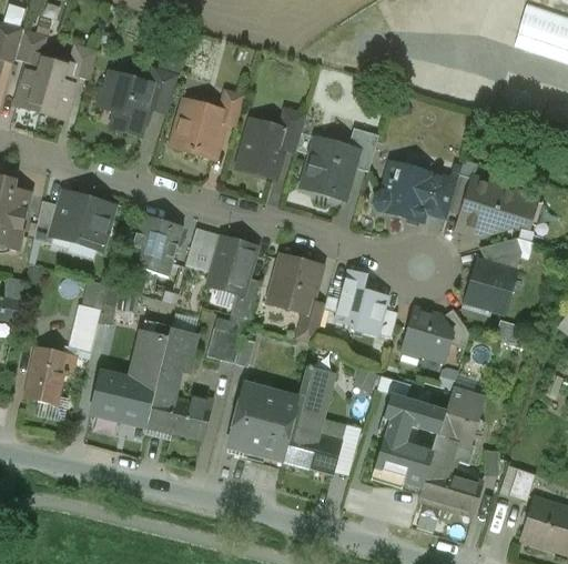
[(567,19),(528,7),(517,44),(567,60),(567,19)]
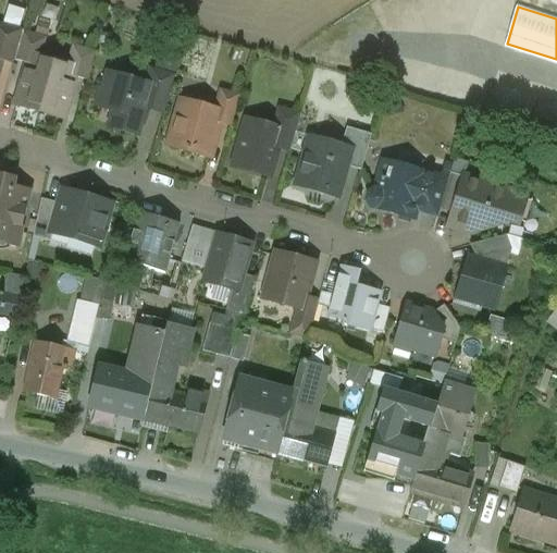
[(23,28),(0,21),(0,44),(3,45),(0,57),(13,61),(14,57),(23,28)]
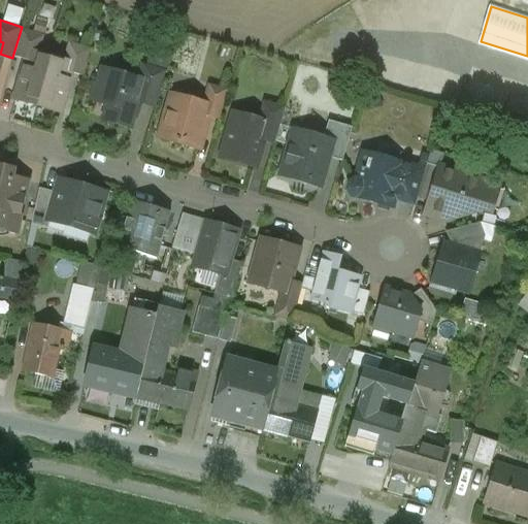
[(44,33),(22,27),(13,54),(26,58),(28,50),(38,53),(44,33)]
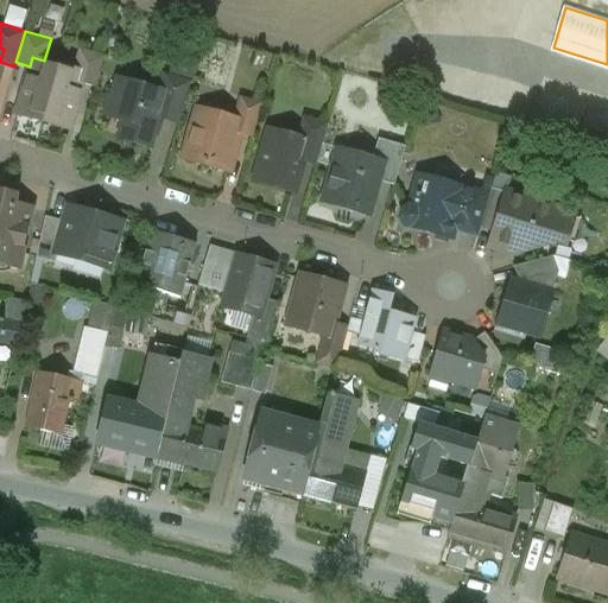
[(105,54),(78,45),(73,68),(84,71),(82,81),(95,84),(105,54)]
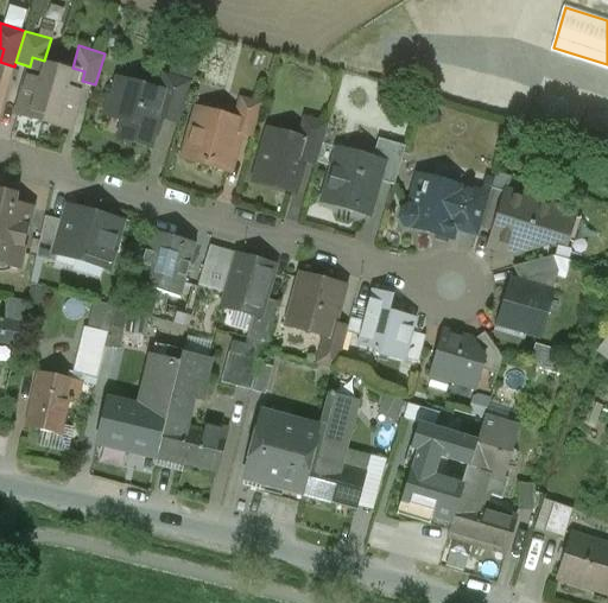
[(44,61),(32,57),(30,67),(17,110),(43,118),(58,64),(44,61)]
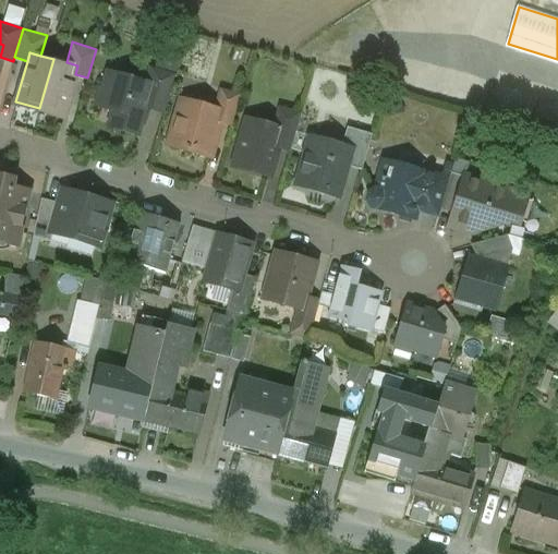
[(67,62),(53,59),(39,108),(63,115),(75,74),(77,65),(67,62)]
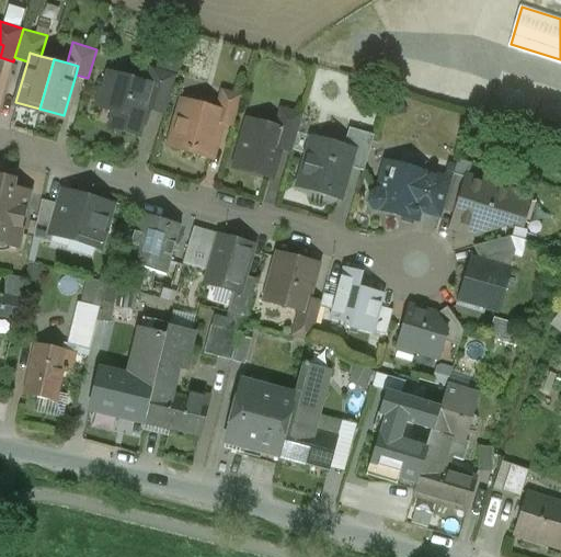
[(176,72),(151,66),(147,81),(155,84),(149,105),(165,110),(176,72)]
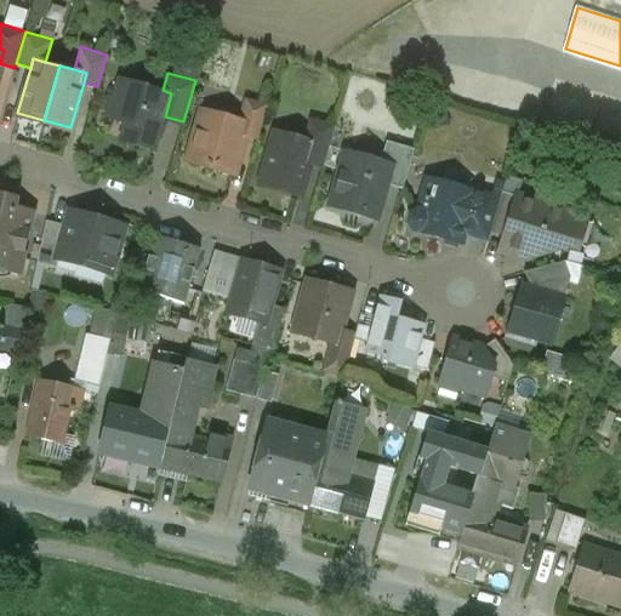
[(163,90),(119,78),(113,101),(119,103),(115,114),(119,119),(127,121),(123,138),(152,147),(157,129),(161,126),(165,117),(171,93),(163,90)]
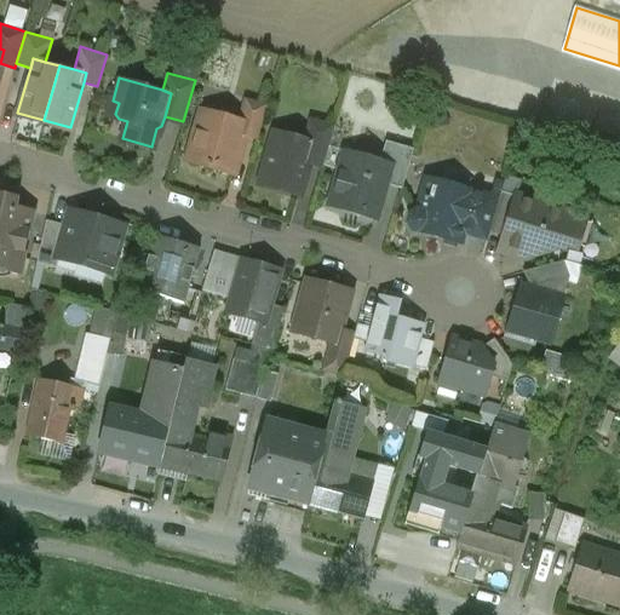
[(268,103),(246,97),(239,120),(246,122),(244,131),(258,134),(268,103)]
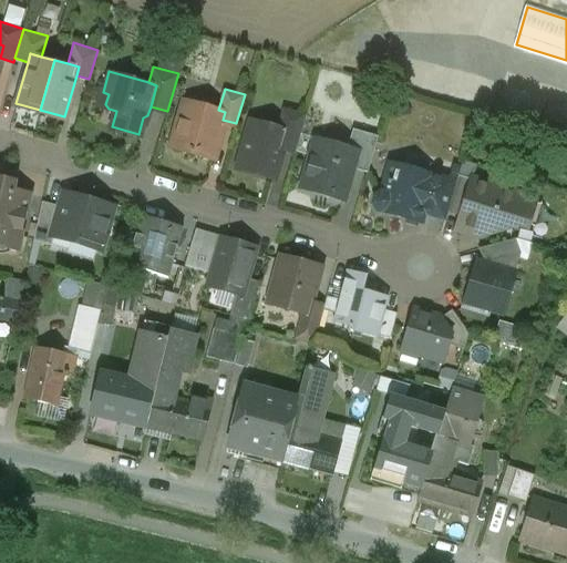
[(218,110),(185,100),(172,145),(197,152),(199,156),(204,154),(213,156),(223,120),(225,112),(218,110)]
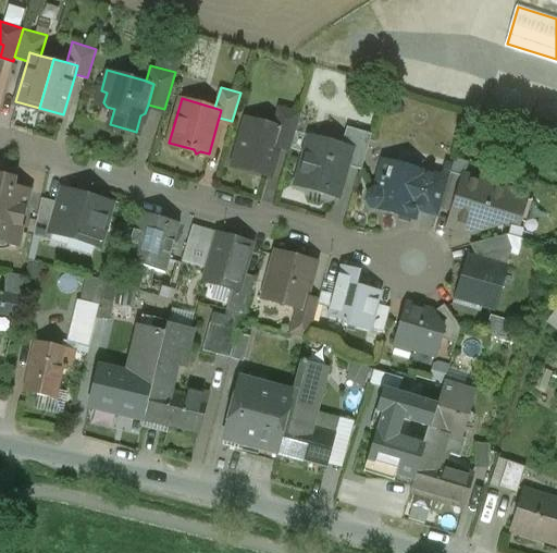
[(300,111),(280,105),(274,125),(282,127),(277,145),(289,148),(300,111)]
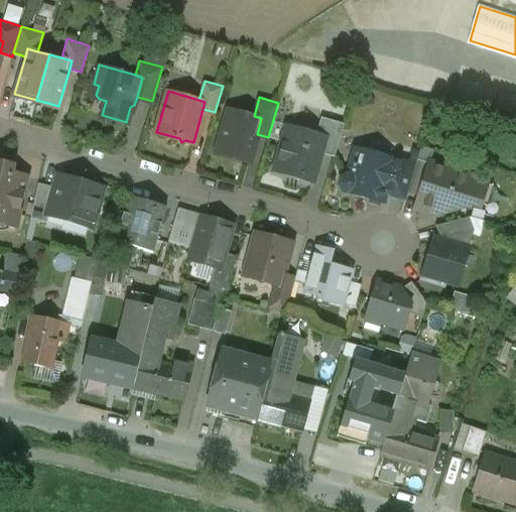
[(254,116),(229,109),(217,151),(249,161),(257,134),(261,118),(254,116)]
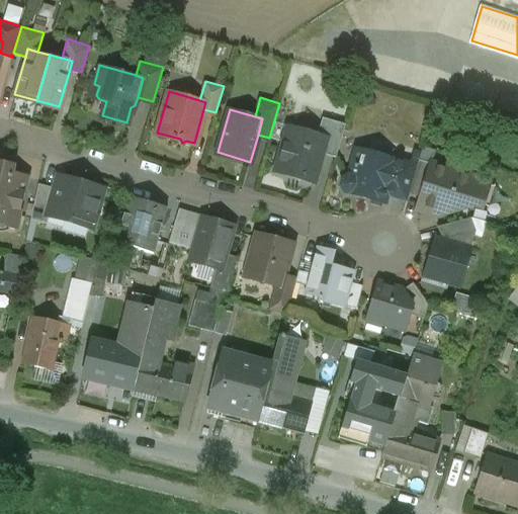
[(345,122),(322,116),(317,134),(326,137),(322,151),(336,156),(345,122)]
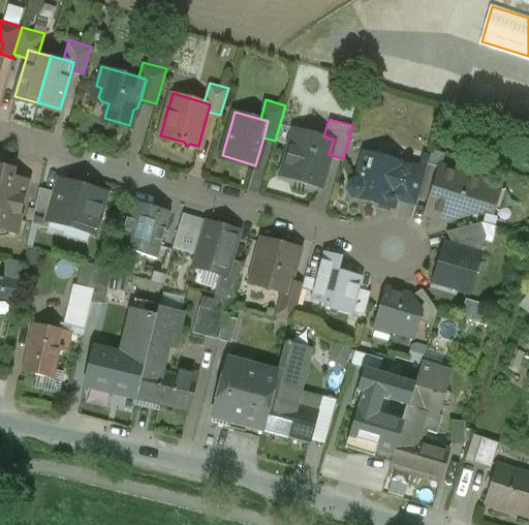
[(323,136),(299,129),(293,147),(288,150),(286,156),(289,162),(296,164),(291,176),(319,184),(329,154),(333,140),(323,136)]
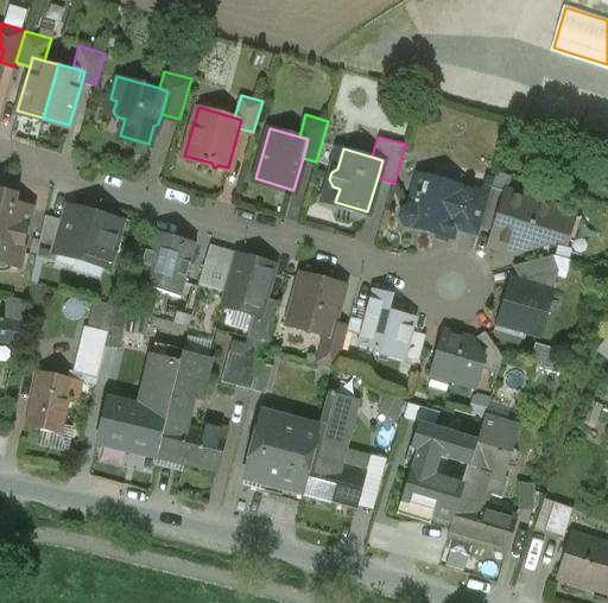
[(419,173),(410,203),(409,204),(401,208),(400,216),(404,222),(449,235),(454,222),(463,185),(419,173)]
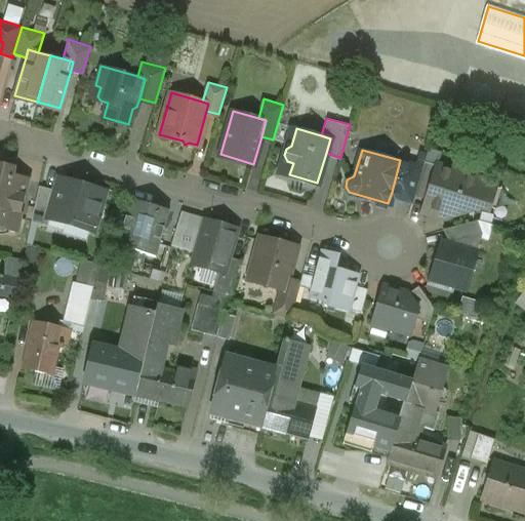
[(422,166),(400,160),(392,192),(413,198),(417,185),(422,166)]
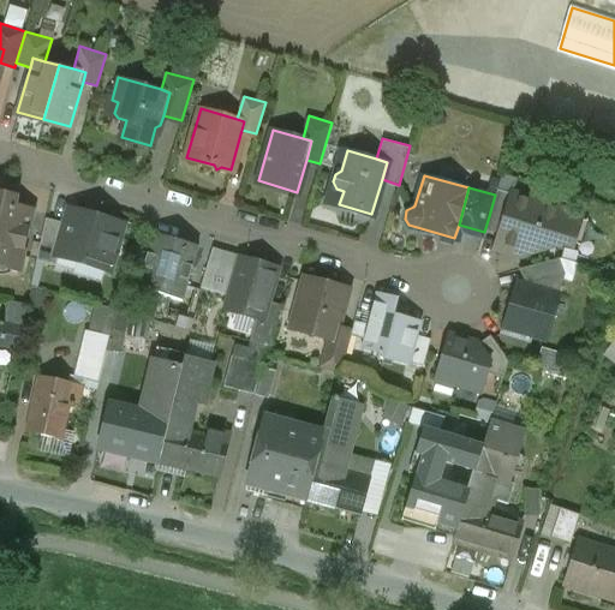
[(511,192),(497,187),(495,195),(489,216),(502,221),(503,221),(511,192)]
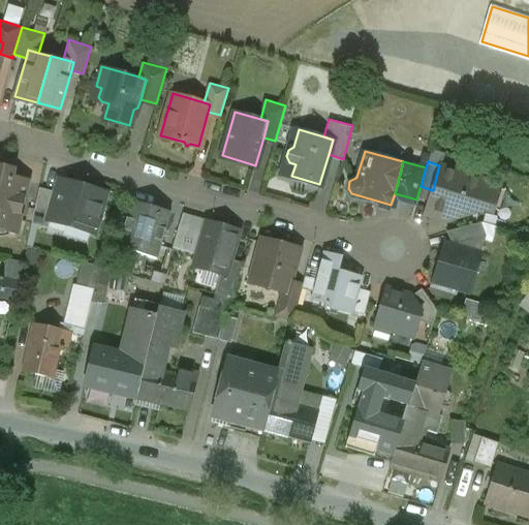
[(0,164),(0,226),(17,230),(28,180),(11,176),(12,167),(0,164)]
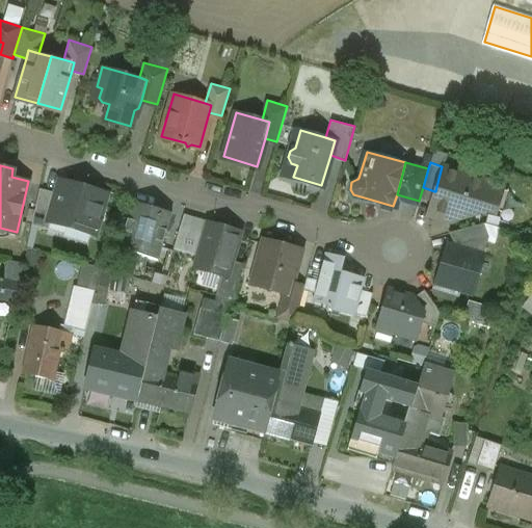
[(502,185),(442,166),(435,191),(434,191),(428,212),(449,218),(452,208),(464,212),(485,207),(495,210),(502,185)]
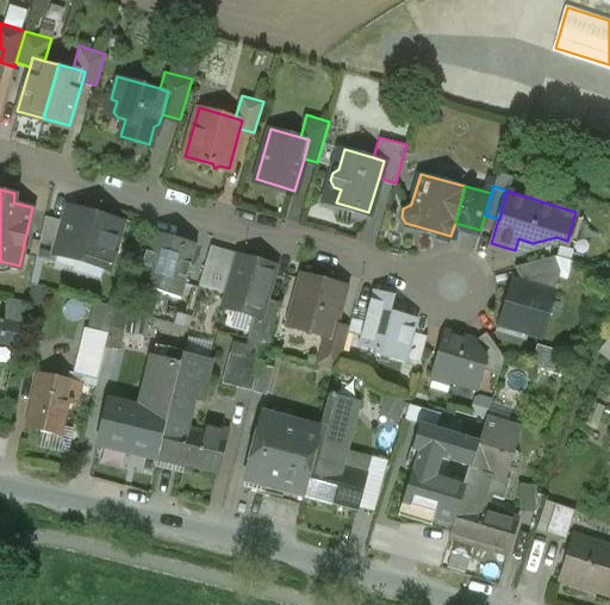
[(122,220),(69,205),(64,220),(56,251),(57,251),(109,266),(122,220)]
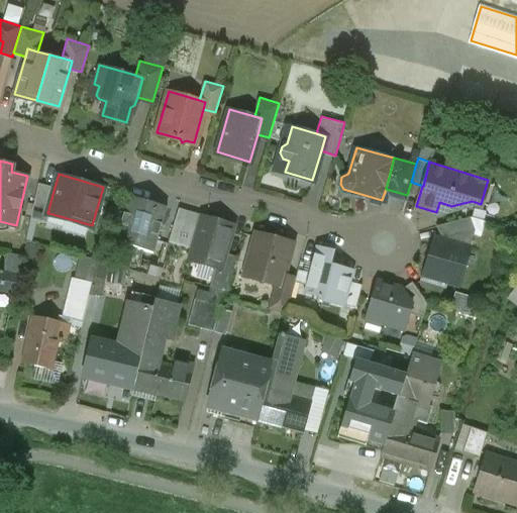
[(55,187),(38,182),(30,217),(46,221),(48,213),(47,213),(55,187)]
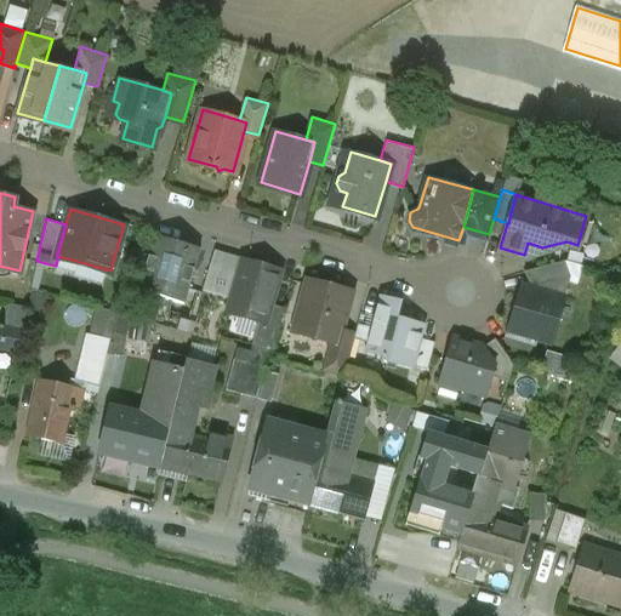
[(200,246),(154,233),(138,289),(184,301),(200,246)]
